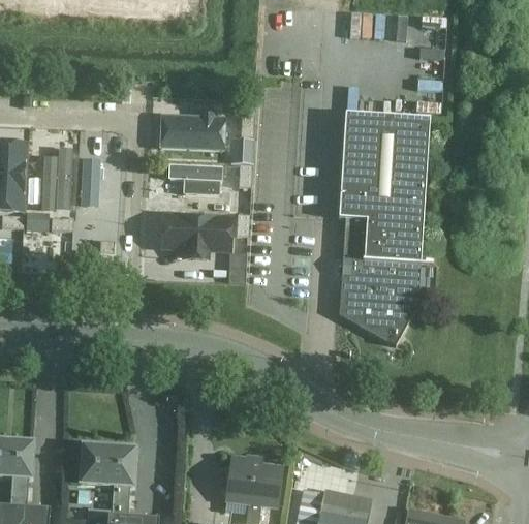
[(397,8),(397,33),(423,34),(423,8),(397,8)]
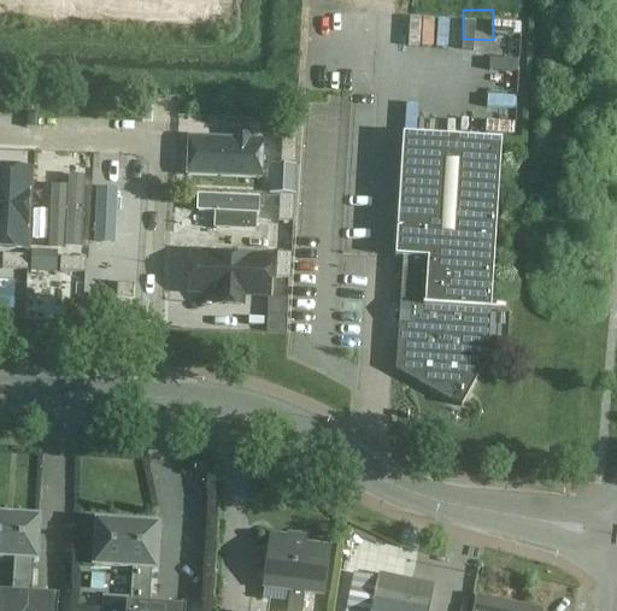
[(438,15),(424,15),(423,48),(436,48),(438,15)]
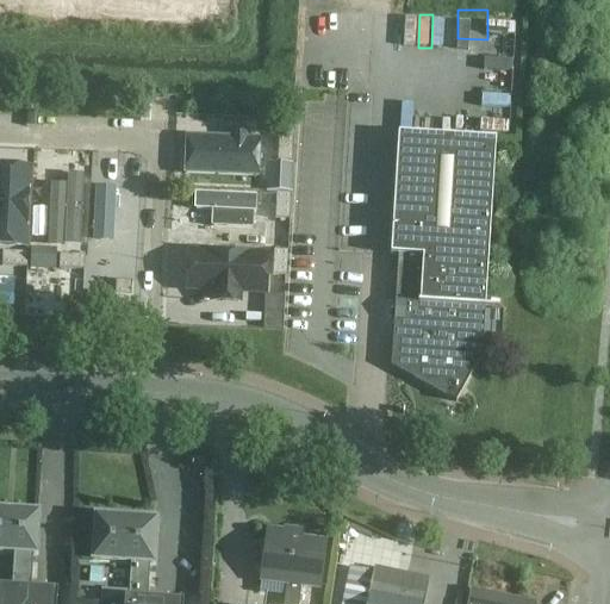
[(186,180),(263,182),(265,145),(250,144),(250,130),(231,129),(231,143),(188,142),(186,180)]
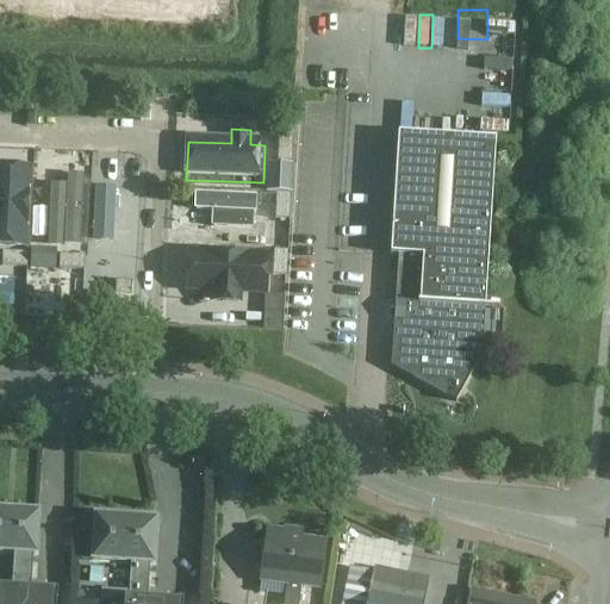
[(396,316),(393,360),(447,390),(446,392),(456,397),(461,386),(460,386),(479,349),(483,304),(505,305),(505,303),(484,302),(495,135),(398,129),(390,249),(400,250),(397,297),(394,297),(393,316),(396,316)]
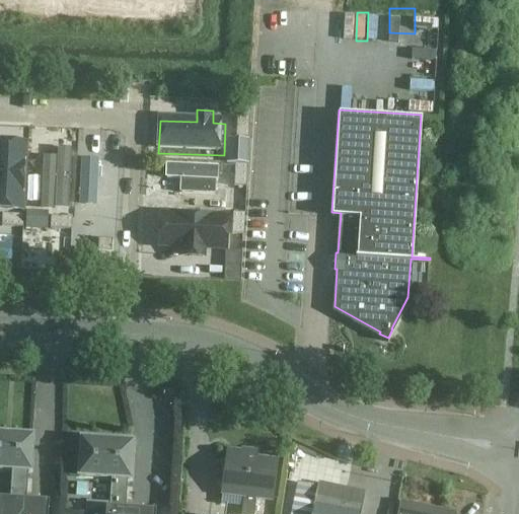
[(236,121),(236,134),(247,134),(248,113),(237,113),(236,121)]
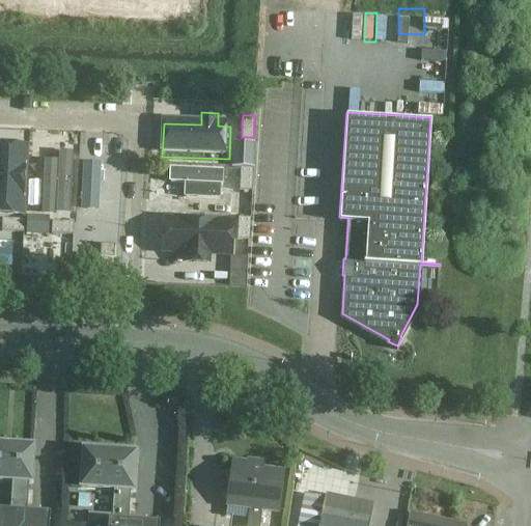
[(231,137),(231,146),(230,162),(252,163),(253,138),(242,137),(231,137)]
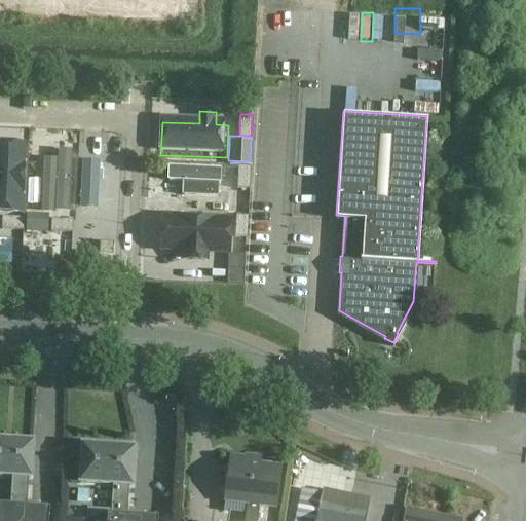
[(24,145),(0,144),(0,209),(22,210),(24,145)]
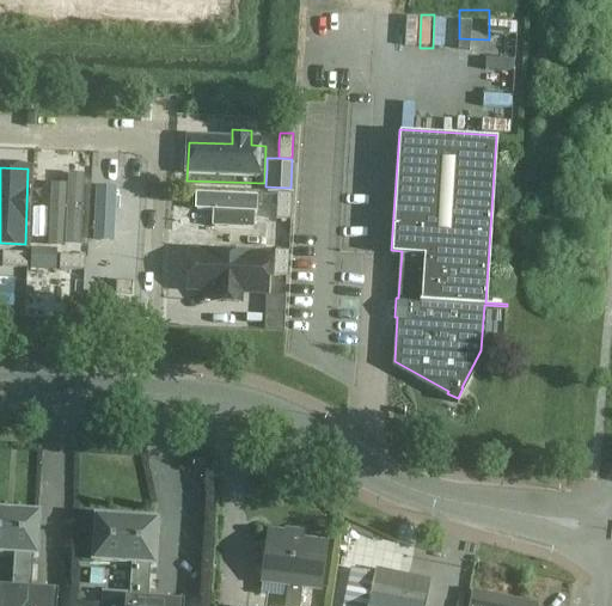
[(67,183),(53,183),(49,243),(79,244),(80,201),(67,200),(67,183)]
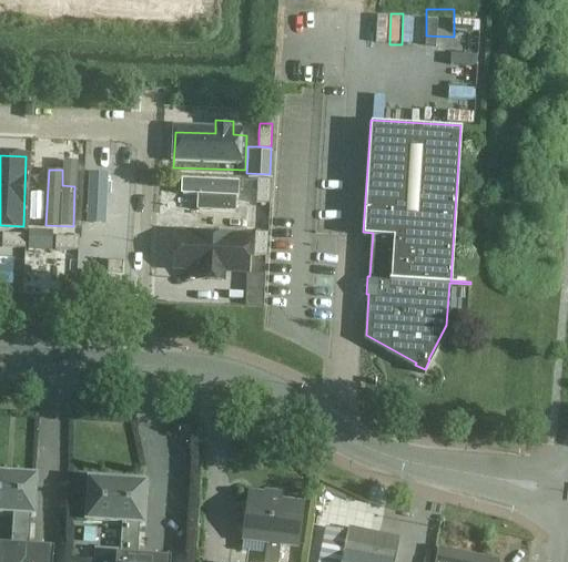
[(256,185),(255,200),(270,200),(270,176),(256,176),(256,185)]
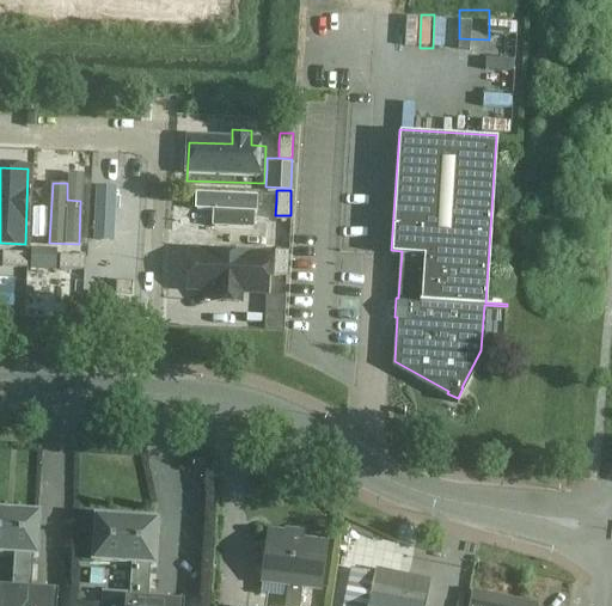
[(214,230),(258,231),(259,201),(199,199),(197,215),(214,216),(214,230)]
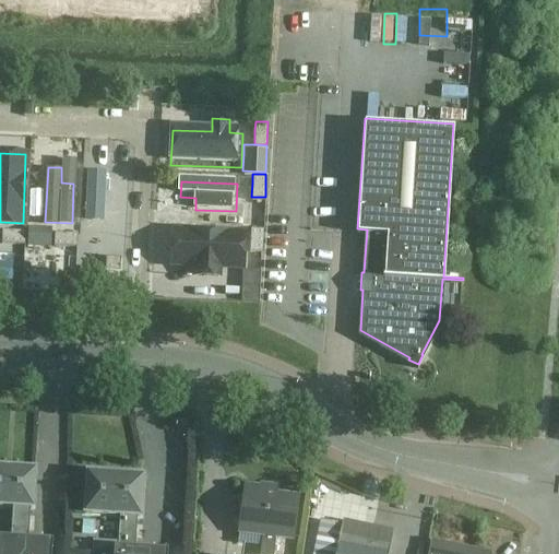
[(109,198),(96,198),(94,251),(120,252),(122,189),(109,188),(109,198)]
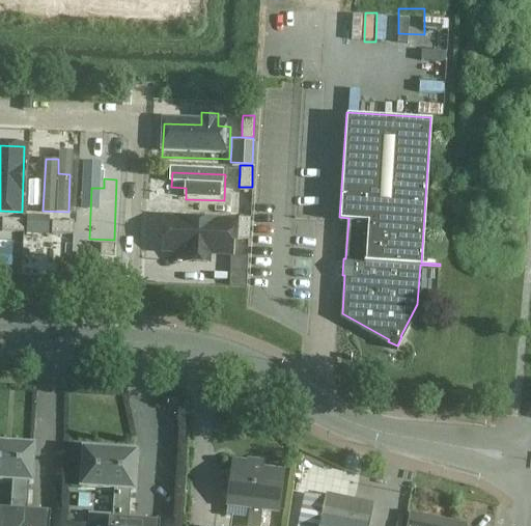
[(229,188),(229,196),(229,210),(250,211),(251,188),(239,188),(229,188)]
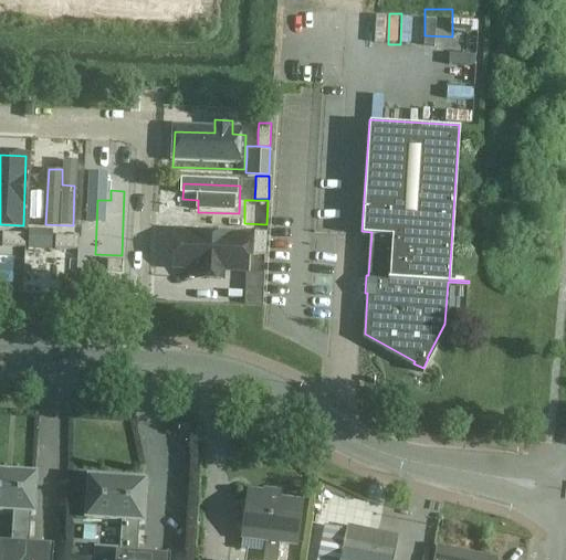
[(51,245),(52,231),(52,225),(49,225),(28,224),(27,244),(51,245)]
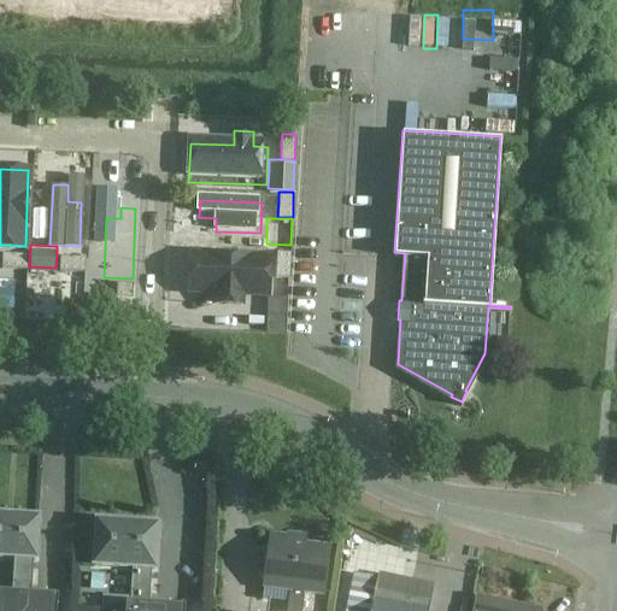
[(276,258),(275,274),(289,275),(291,250),(276,248),(276,258)]
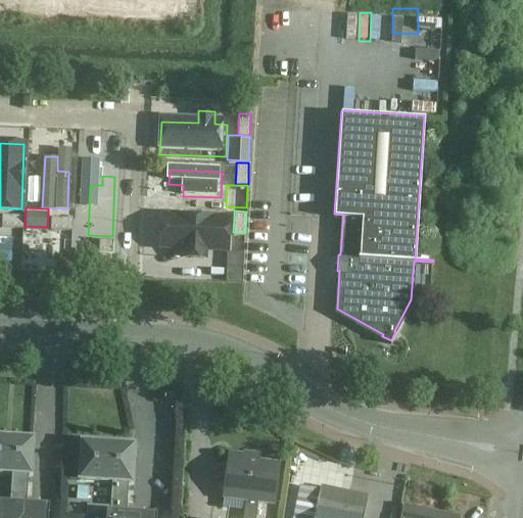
[(17,213),(2,212),(1,224),(24,226),(25,213),(17,213)]
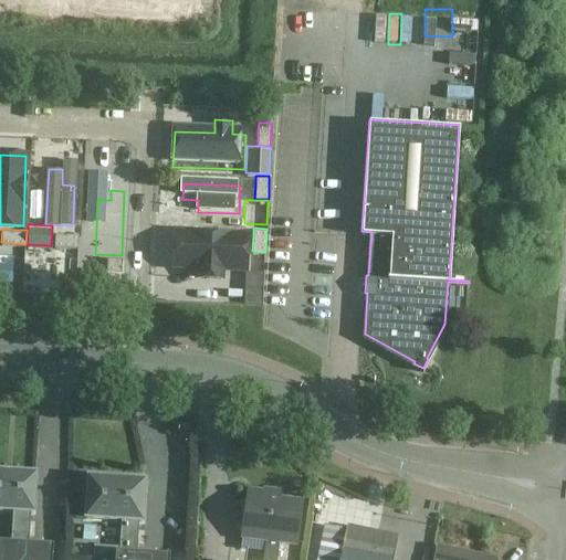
[(55,231),(54,245),(79,246),(79,232),(74,232),(55,231)]
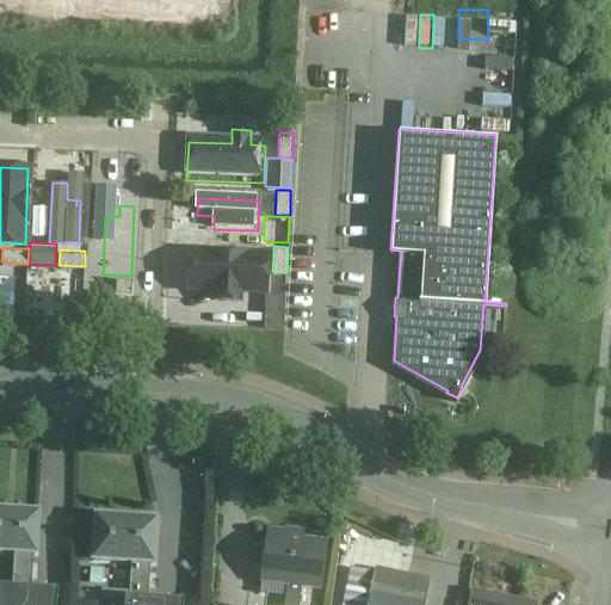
[(269,292),(270,255),(192,252),(190,289),(214,290),(214,307),(244,308),(244,291),(269,292)]
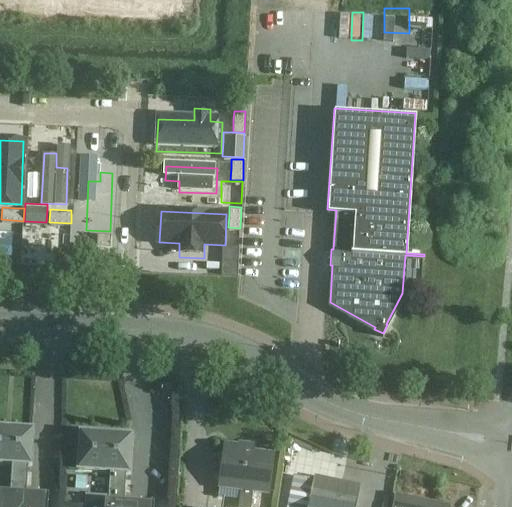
[(0,225),(0,235),(19,234),(19,224),(0,225)]
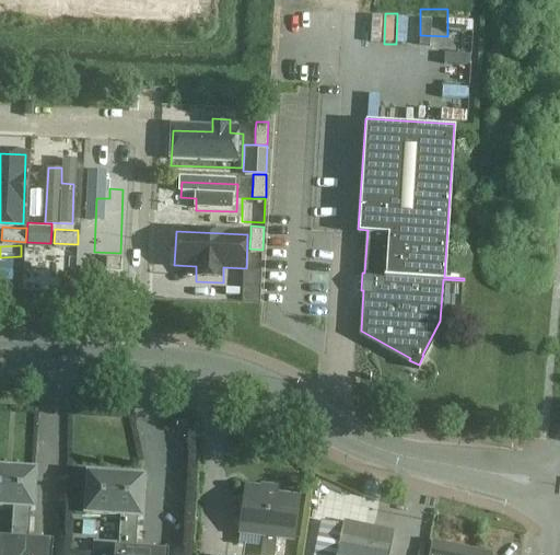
[(105,267),(119,268),(120,254),(106,254),(105,267)]
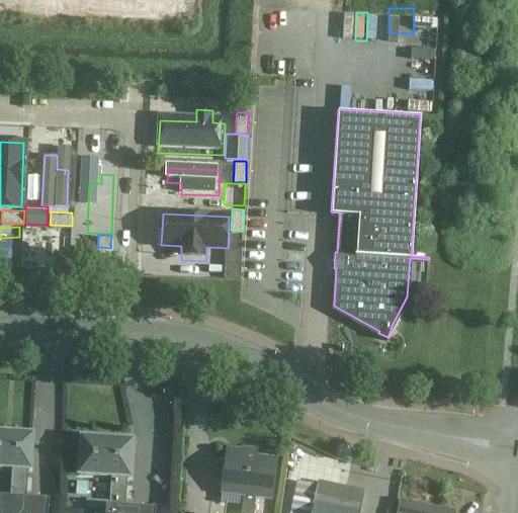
[(0,464),(12,465),(10,494),(0,493),(0,512),(47,512),(48,496),(25,495),(27,466),(29,466),(31,432),(0,430),(0,464)]
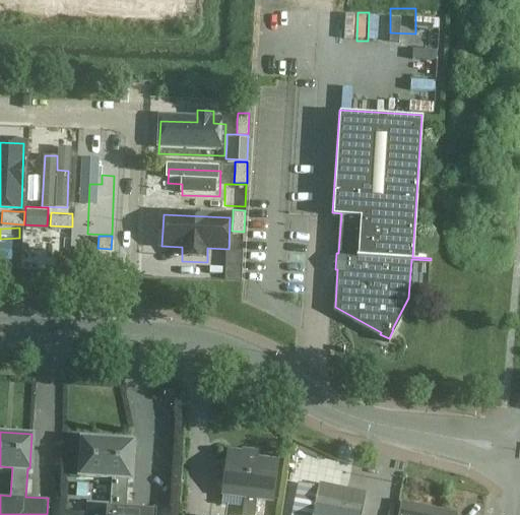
[(112,475),(110,505),(103,504),(102,514),(150,514),(151,507),(125,506),(127,476),(129,476),(132,440),(81,437),(78,473),(112,475)]
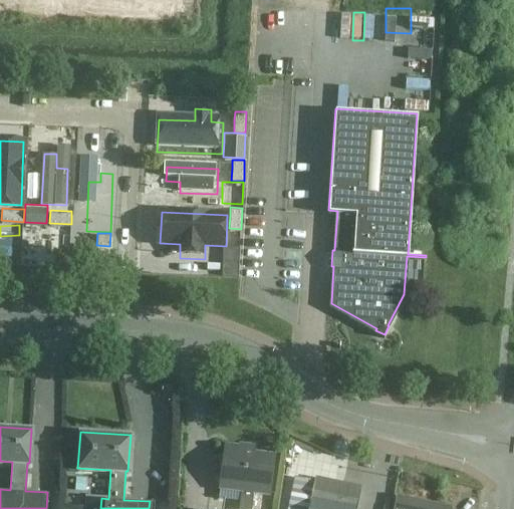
[(250,508),(253,488),(269,490),(274,456),(253,453),(254,448),(225,444),(220,484),(242,487),(238,508),(206,508),(202,508),(201,508),(250,508)]
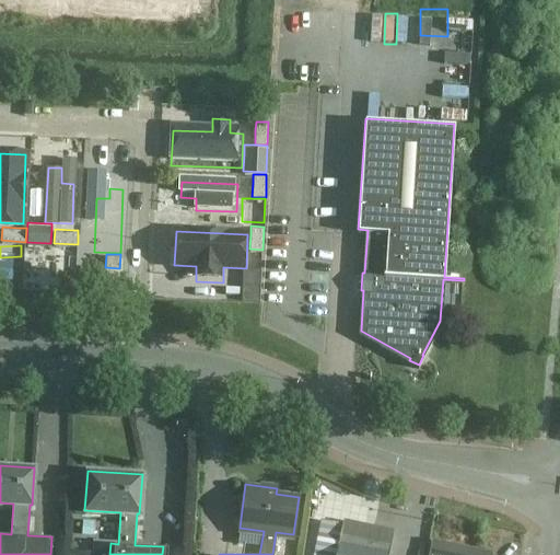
[(343,517),(335,554),(387,554),(393,528),(343,517)]
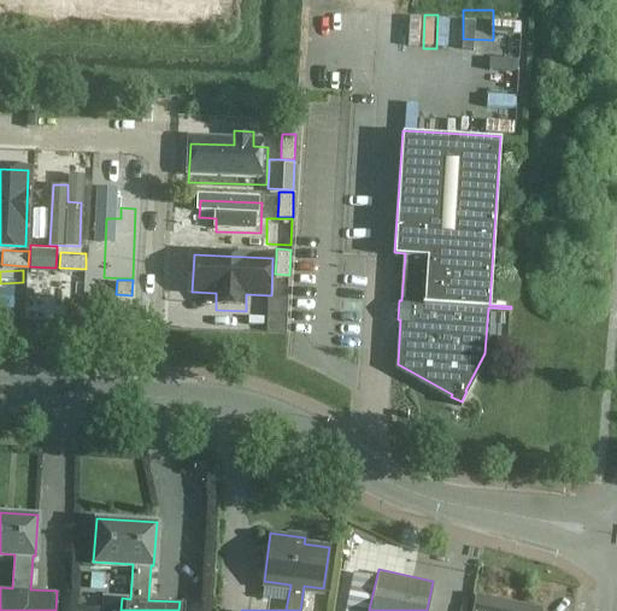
[(352,592),(374,591),(372,576),(351,577),(352,592)]
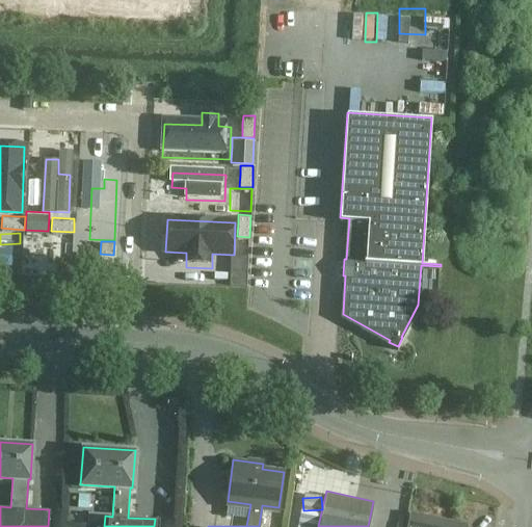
[(406,526),(466,526),(467,522),(410,510),(406,526)]
